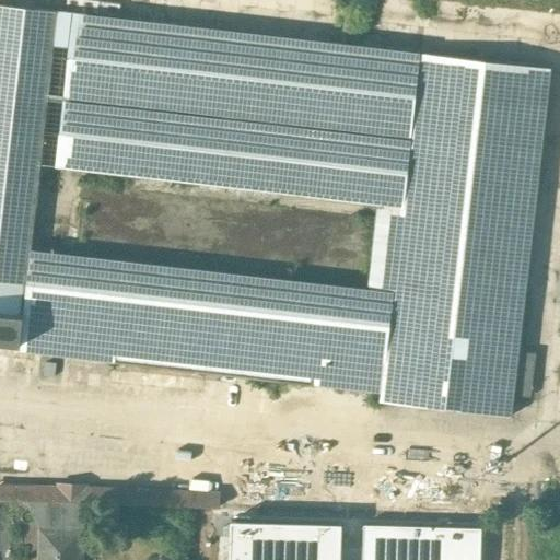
[(552,69),(0,3),(0,345),(513,406),(552,69)]
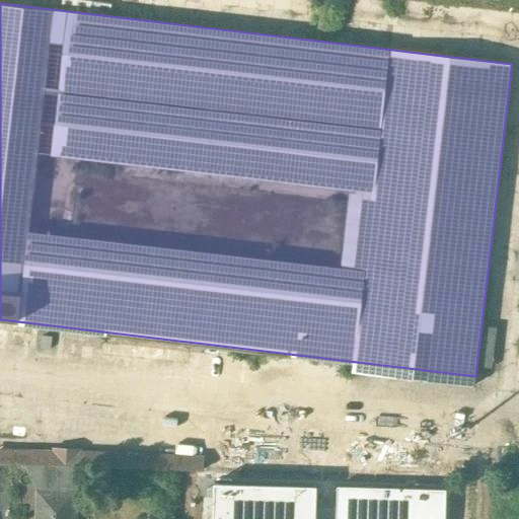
[(54,452),(0,449),(0,462),(26,464),(77,465),(202,469),(203,456),(80,453),(80,448),(54,447),(54,452)]
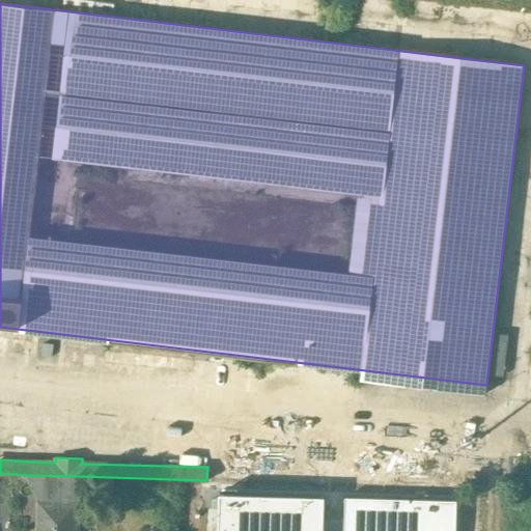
[(77,530),(79,476),(27,475),(37,500),(35,530),(77,530)]
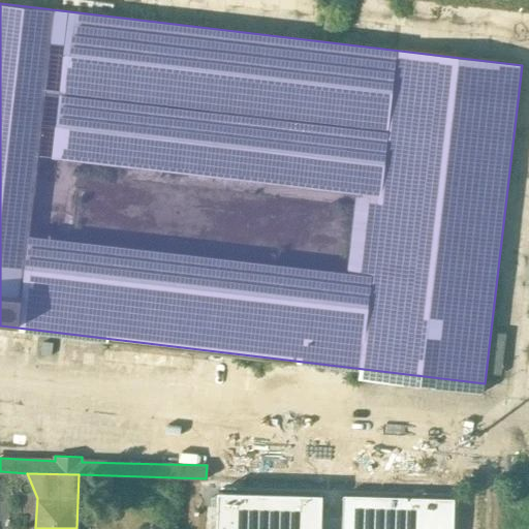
[(320,528),(321,494),(217,491),(216,528),(454,528),(455,497),(342,494),(341,528),(320,528)]
